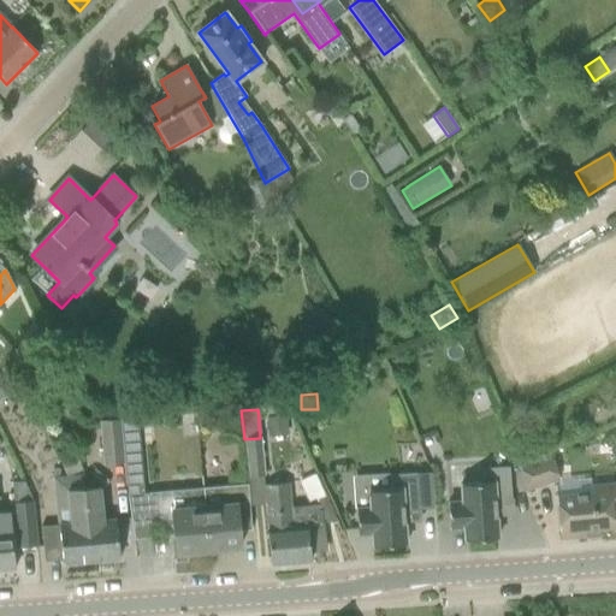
[(209,414),(197,414),(197,426),(211,426),(209,414)]
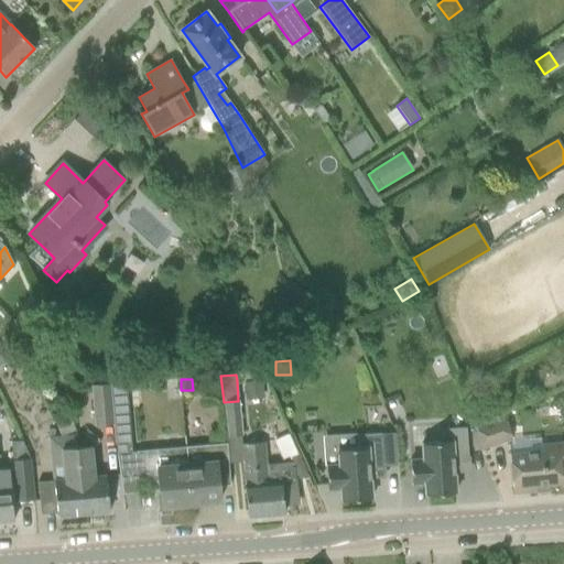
[(114,424),(116,454),(118,454),(110,384),(90,386),(94,425),(114,424)]
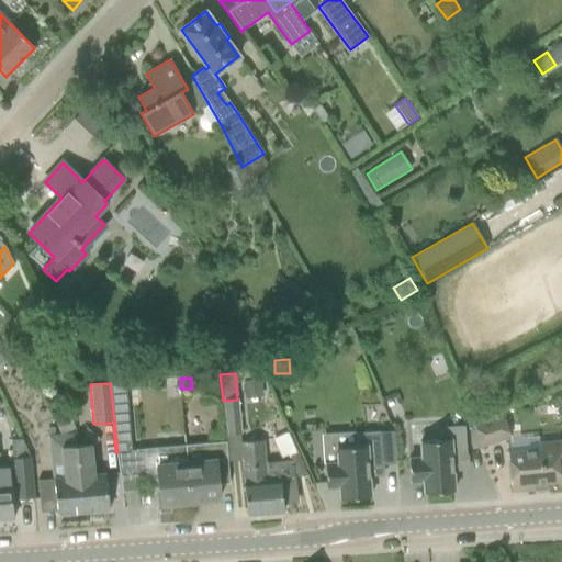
[(225,436),(242,435),(238,400),(237,400),(223,401),(225,436)]
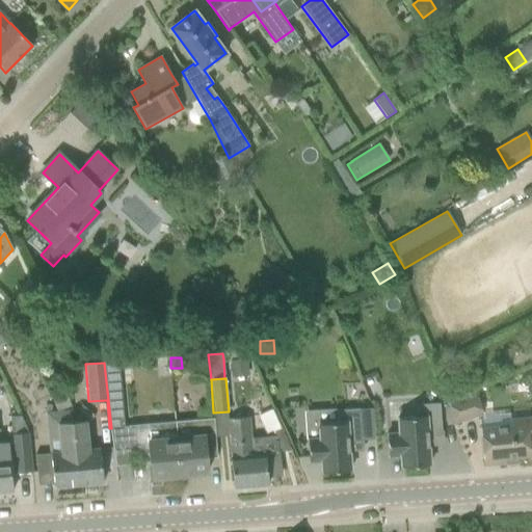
[(121,387),(107,388),(111,428),(124,427),(124,426),(121,387)]
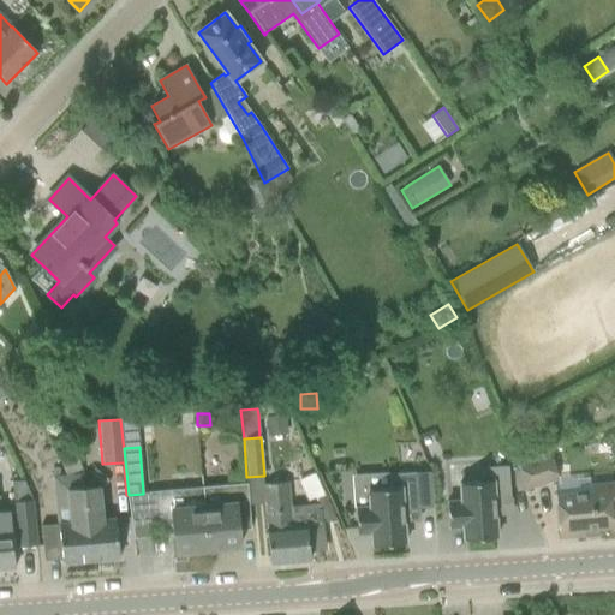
[(525,491),(557,479),(549,455),(517,466),(525,491)]
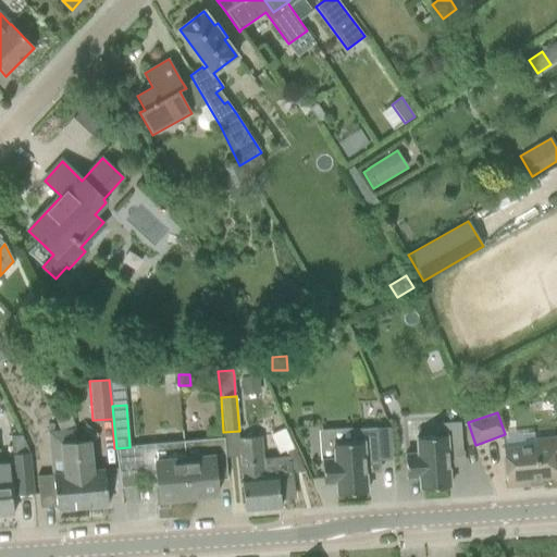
[(448,457),(462,456),(460,422),(435,424),(435,436),(416,438),(417,454),(405,455),(407,478),(419,478),(420,489),(449,486),(448,457)]
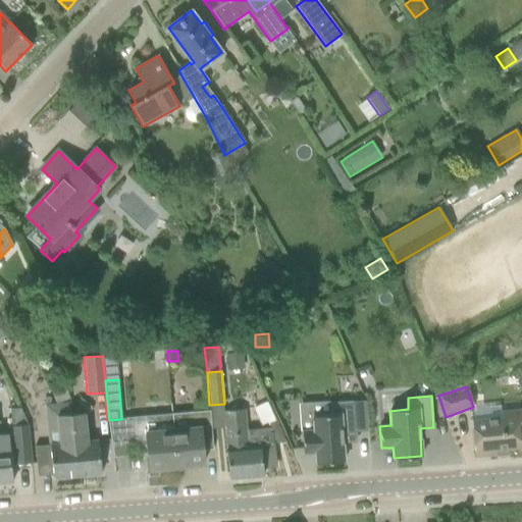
[(342,434),(356,433),(353,401),(329,403),(330,415),(312,416),(313,430),(302,431),(303,454),(315,453),(315,463),(344,461),(342,434)]
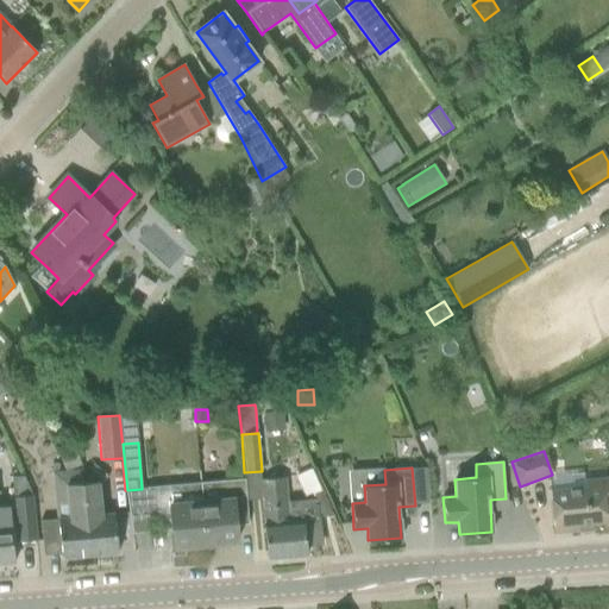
[(83,483),(82,483),(81,470),(52,472),(57,520),(41,521),(44,556),(62,553),(62,558),(90,556),(83,483)]
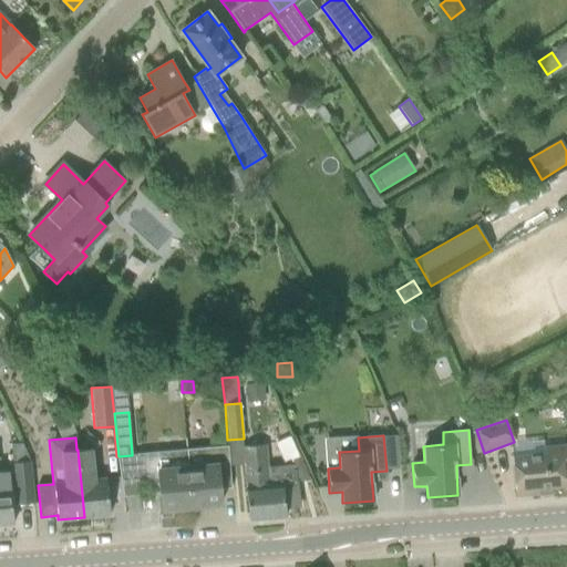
[(289,437),(277,442),(284,460),(296,455),(289,437)]
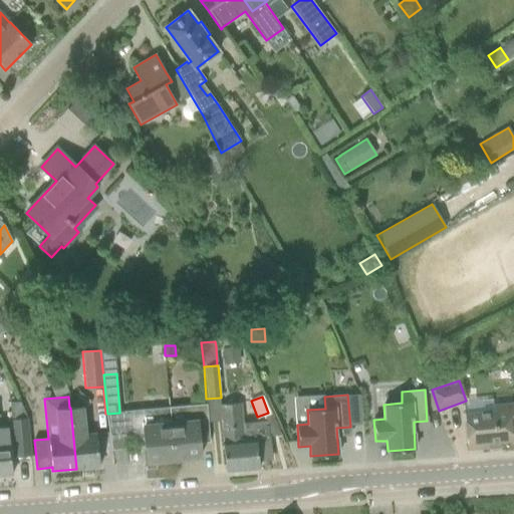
[(32,457),(28,419),(20,403),(10,404),(10,411),(10,421),(14,459),(32,457)]
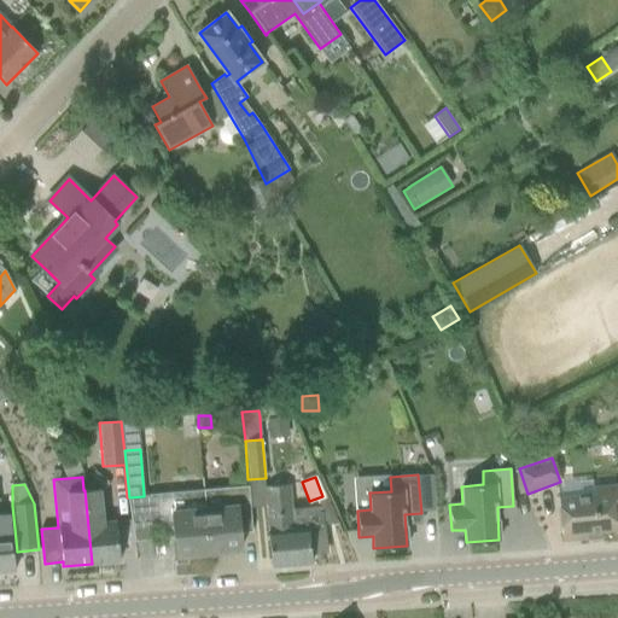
[(617,511),(617,484),(592,488),(593,494),(558,497),(563,541),(587,538),(587,534),(616,530),(614,512),(617,511)]
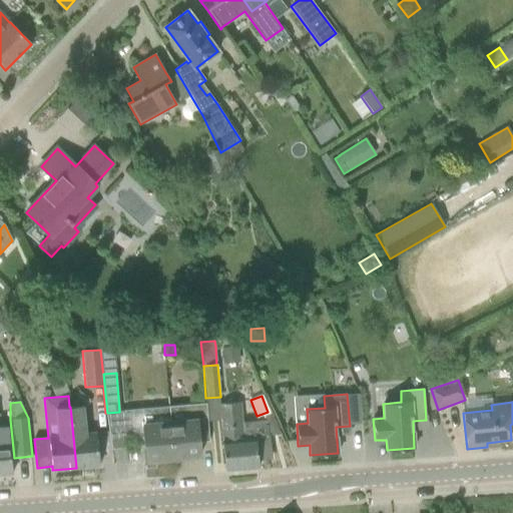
[(168,407),(173,459),(199,456),(197,431),(207,430),(205,404),(168,407)]
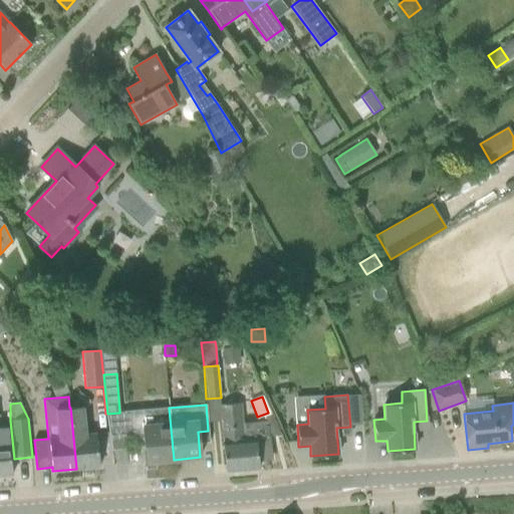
[(244,439),(243,423),(242,405),(220,406),(221,421),(226,472),(259,469),(258,461),(271,460),(269,436),(268,436),(244,439)]
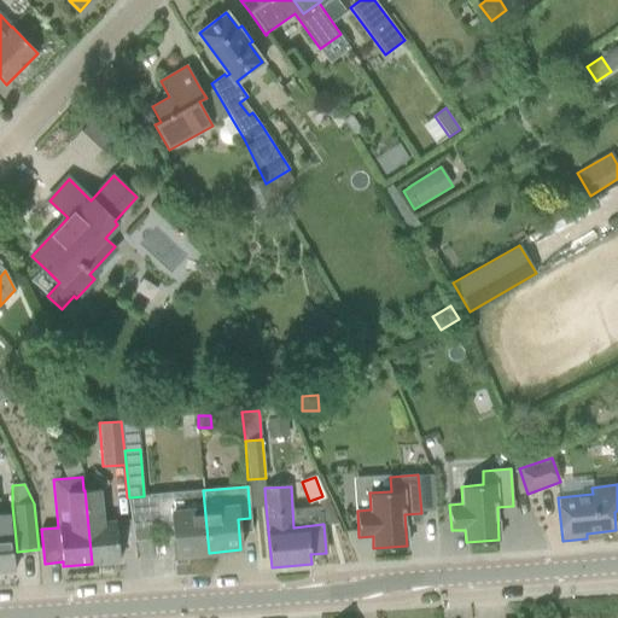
[(116,518),(103,519),(100,489),(85,490),(92,564),(103,563),(105,565),(115,564),(117,561),(120,560),(116,518)]
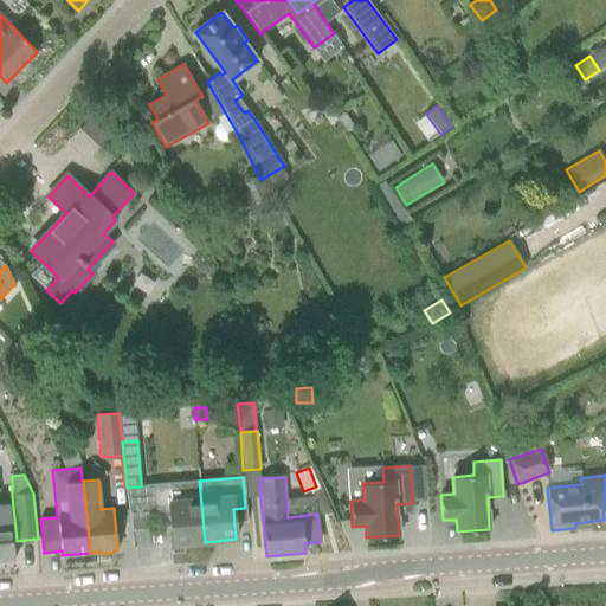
[(205,542),(199,481),(146,485),(149,516),(171,514),(173,543),(172,543),(173,546),(205,542)]
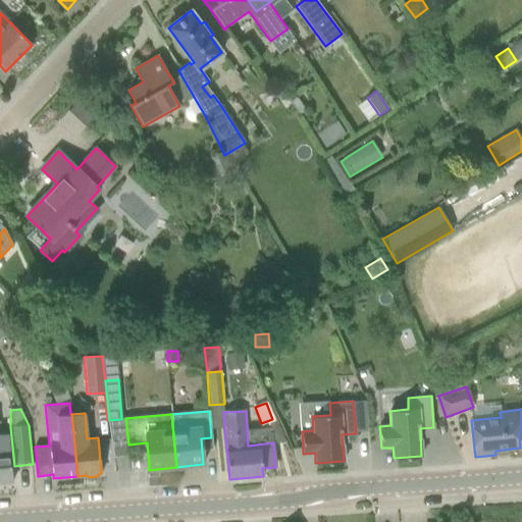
[(275,421),(267,424),(268,427),(269,432),(271,432),(272,442),(273,442),(284,441),(275,421)]
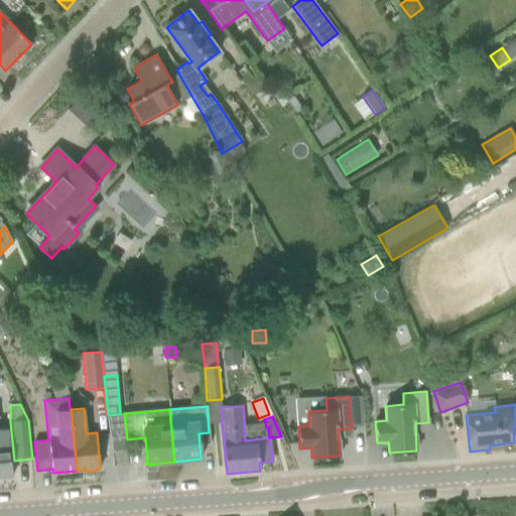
[(0,477),(2,477),(5,479),(8,479),(10,477),(12,476),(9,442),(0,442),(0,477)]
